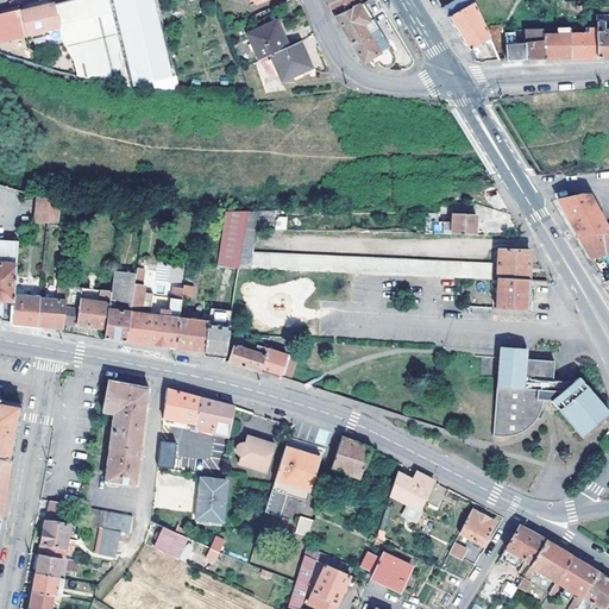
[(80,79),(131,88),(179,77),(159,0),(76,0),(55,5),(61,30),(64,41),(76,61),(80,79)]
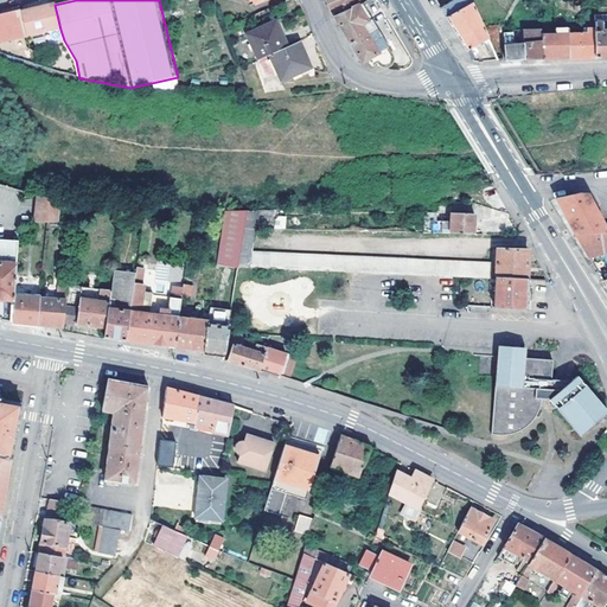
[(336,16),(362,5),(359,0),(345,0),(328,5),(332,11),(336,16)]
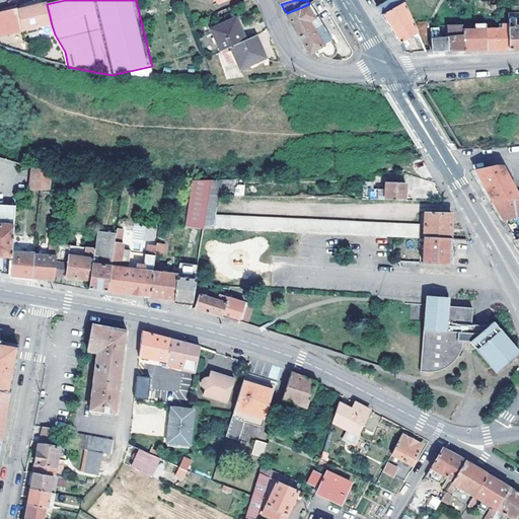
[(375,6),(398,45),(417,33),(399,0),(386,0),(387,1),(375,6)]
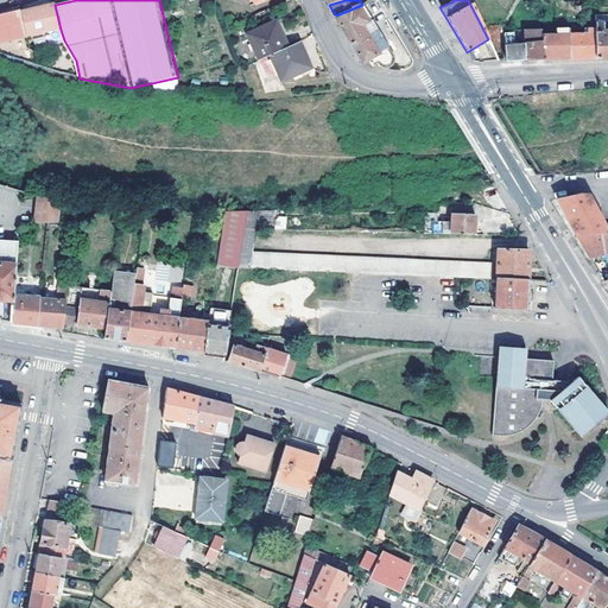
[(27,38),(61,30),(55,5),(36,10),(23,13),(27,38)]
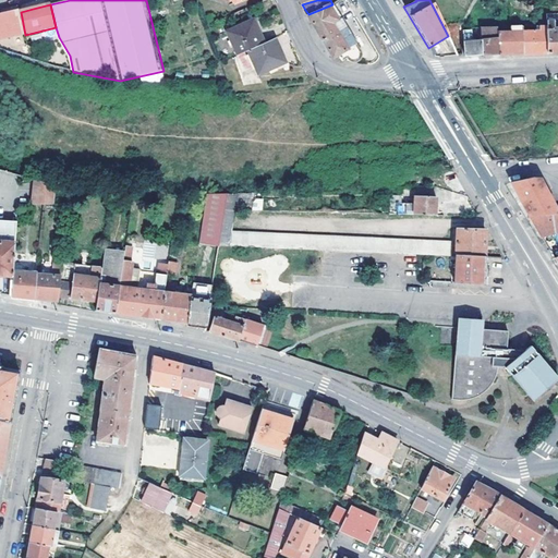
[(332,4),(308,14),(336,59),(339,58),(343,62),(348,61),(354,61),(360,57),(360,52),(332,4)]
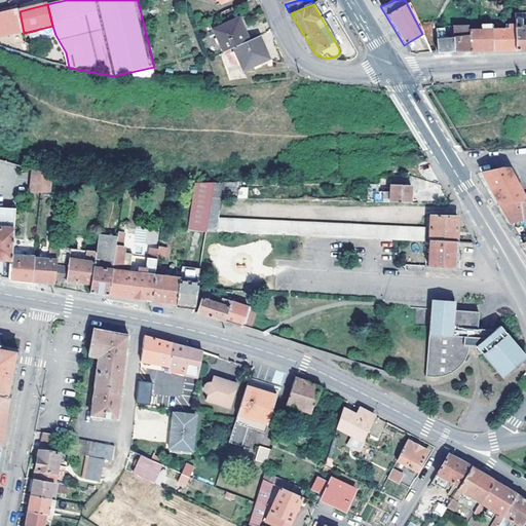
[(0,37),(24,33),(20,11),(0,15),(0,37)]
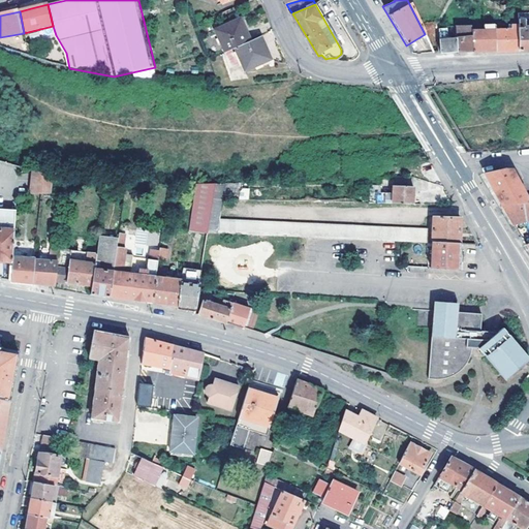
[(528,52),(528,24),(524,24),(525,18),(517,18),(517,20),(517,53),(526,53),(528,52)]
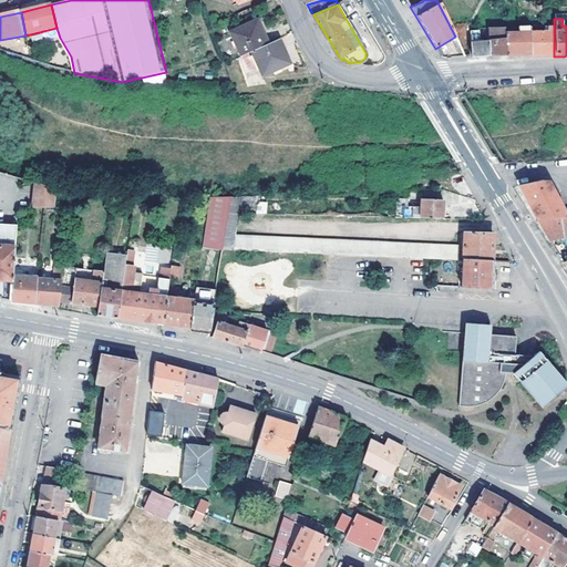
[(529,29),(529,57),(539,57),(554,57),(554,21),(544,22),(544,29),(529,29)]
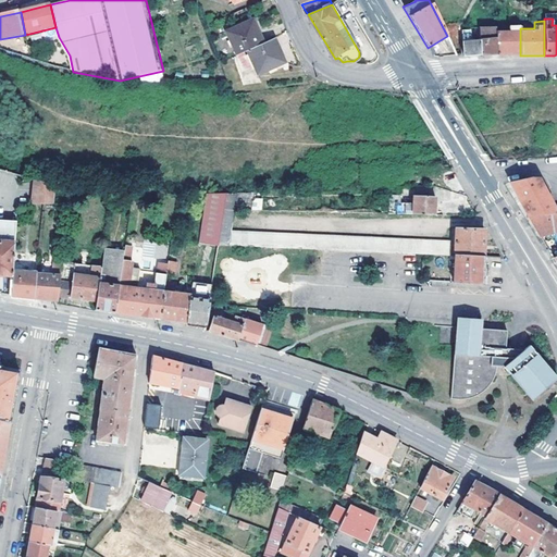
[(226,35),(236,58),(248,53),(264,46),(254,22),(226,35)]
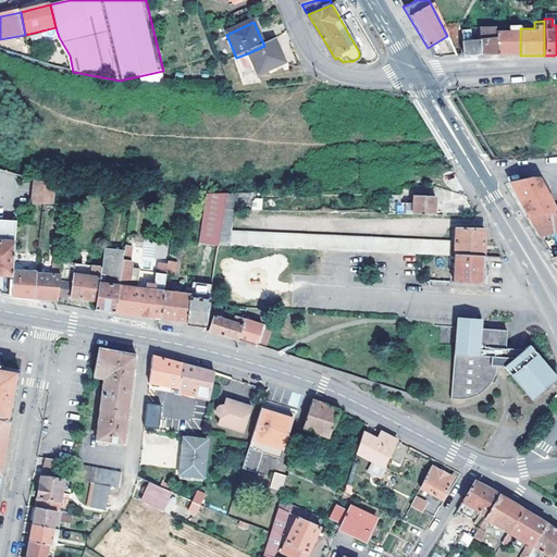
[(520,28),(520,22),(510,23),(509,32),(510,57),(515,57),(520,56),(520,28)]
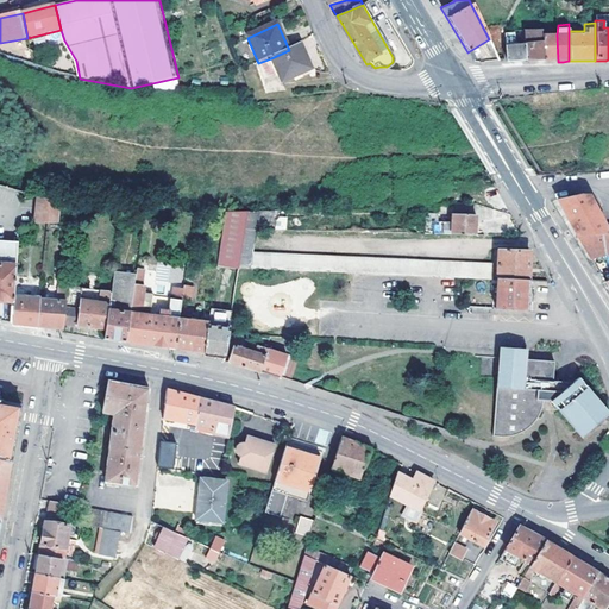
[(542,62),(542,42),(542,36),(542,26),(523,29),(523,43),(525,62),(533,62),(542,62)]
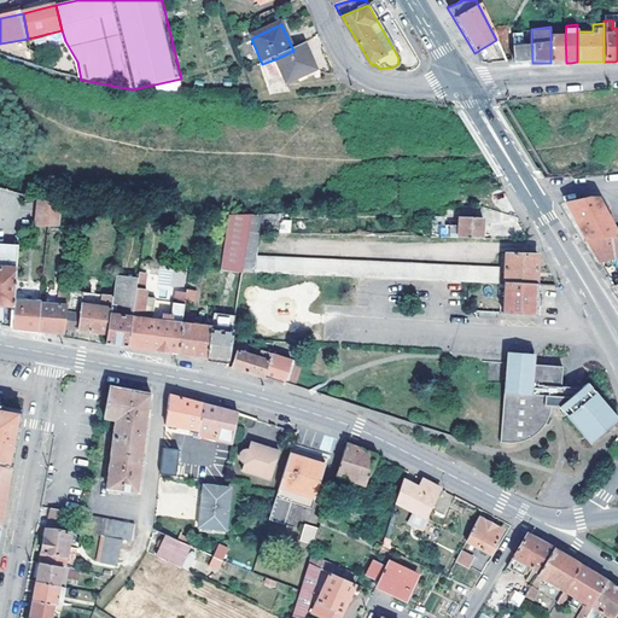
[(512,33),(512,45),(514,64),(522,64),(532,63),(531,44),(523,45),(522,31),(512,33)]
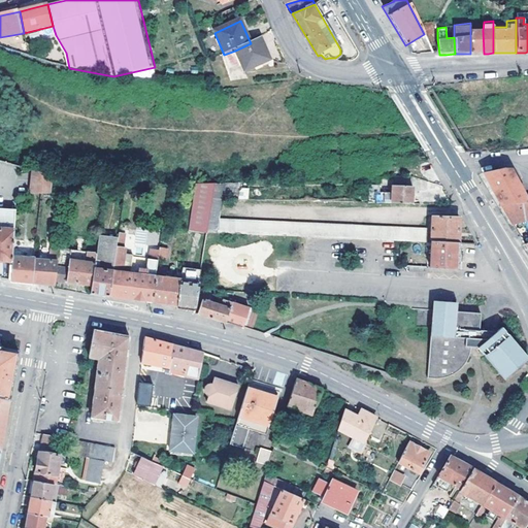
[(470,36),(470,54),(484,54),(483,30),(470,31),(470,36)]
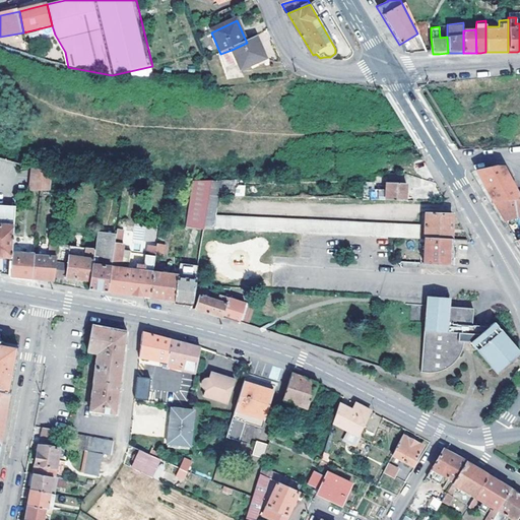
[(247,43),(232,50),(243,71),(267,61),(257,39),(247,43)]
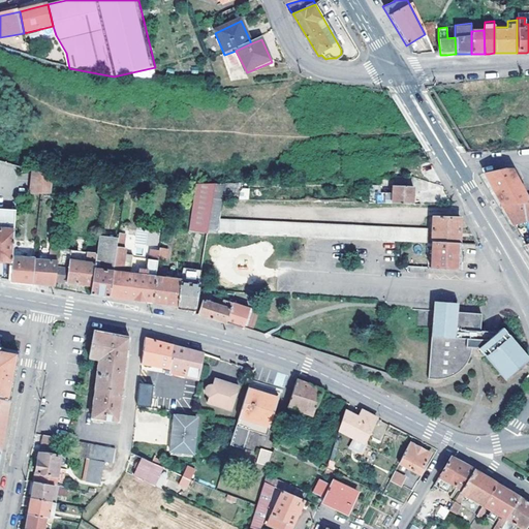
[(503,207),(528,201),(511,170),(502,169),(486,174),(495,190),(503,207)]
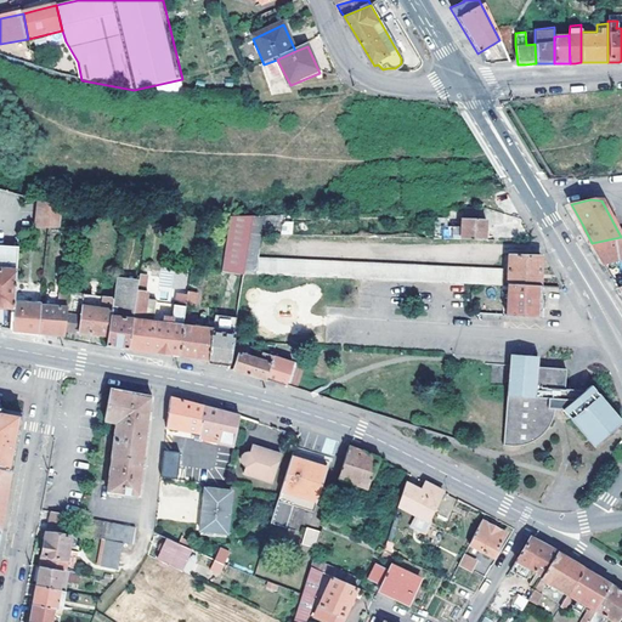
[(37,227),(60,227),(61,207),(38,201),(37,227)]
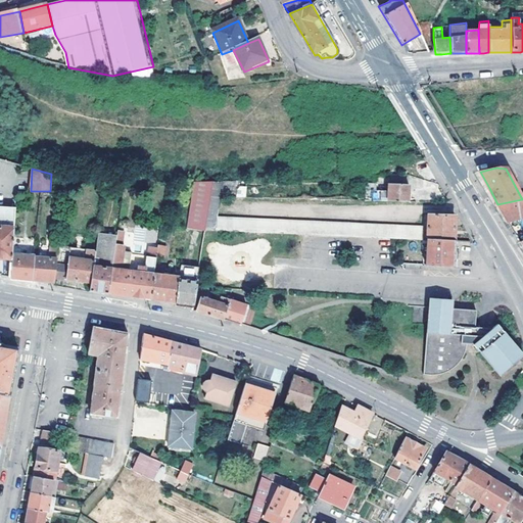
[(72,177),(58,175),(57,183),(72,184),(72,177)]
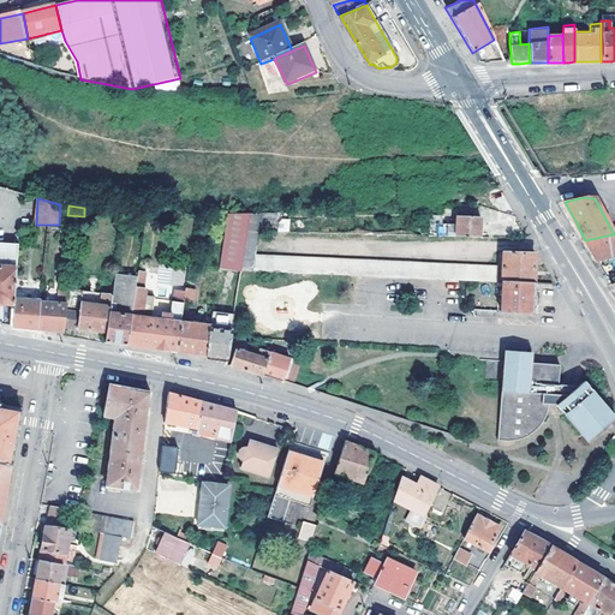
[(250,214),(248,231),(258,231),(262,213),(250,214)]
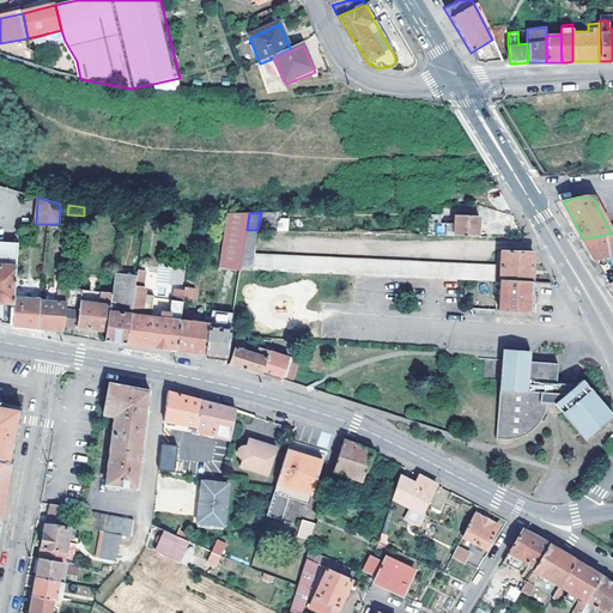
[(219,266),(241,268),(247,230),(249,213),(228,213),(219,266)]
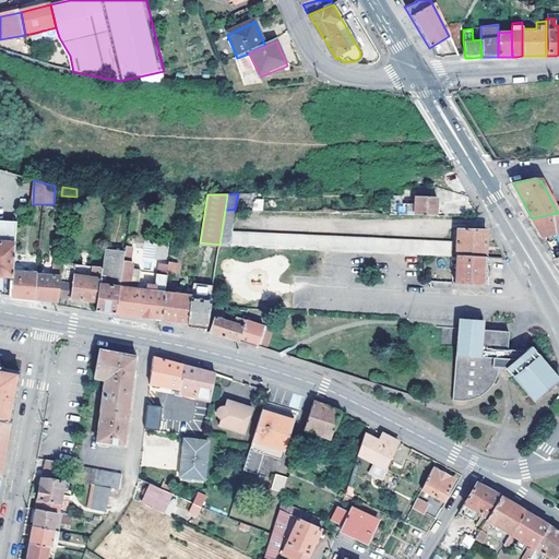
[(416,197),(415,215),(437,215),(438,197),(416,197)]
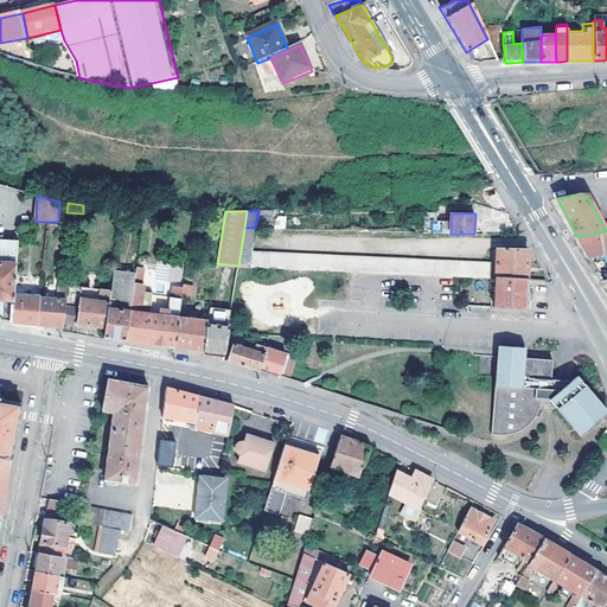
[(278,216),(276,227),(285,228),(286,217),(278,216)]
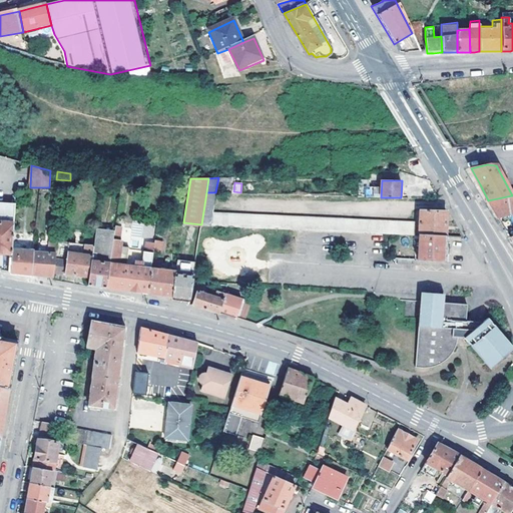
[(359,187),(359,196),(376,197),(376,188),(359,187)]
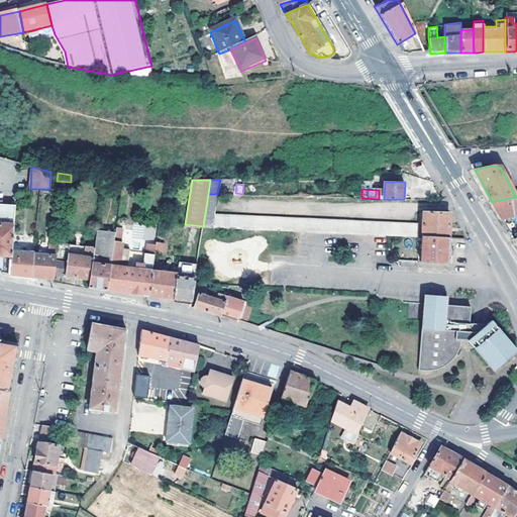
[(213,226),(215,213),(217,194),(208,194),(203,226),(213,226)]
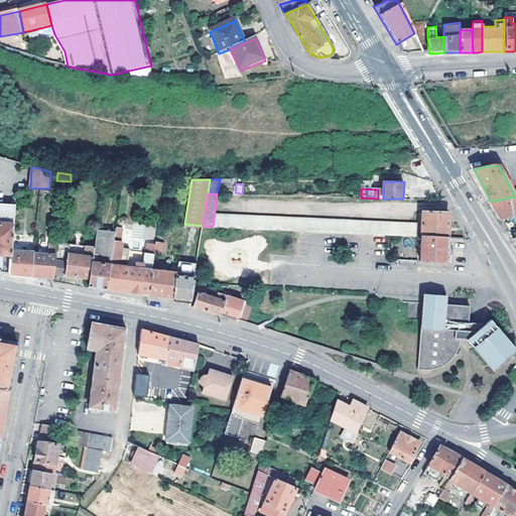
[(515,197),(491,202),(502,220),(515,216),(515,197)]
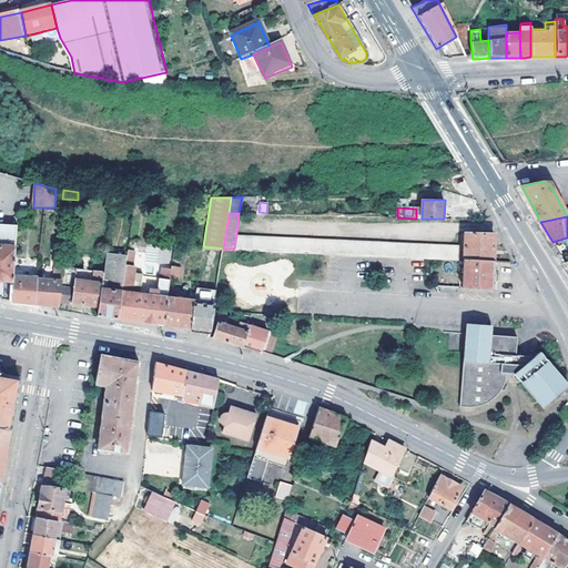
[(0,280),(14,281),(14,270),(18,224),(0,222),(0,280)]
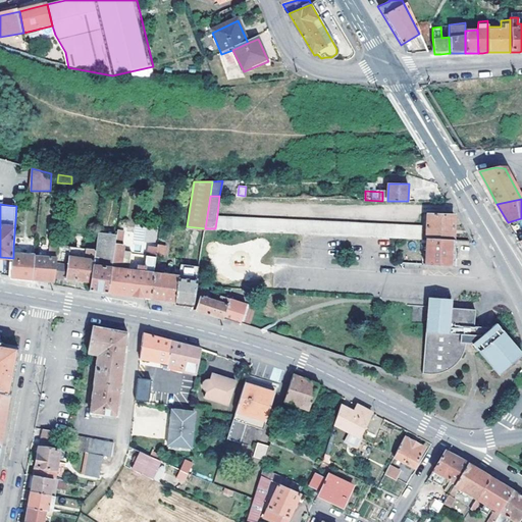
[(224,229),(225,215),(217,215),(215,228),(224,229)]
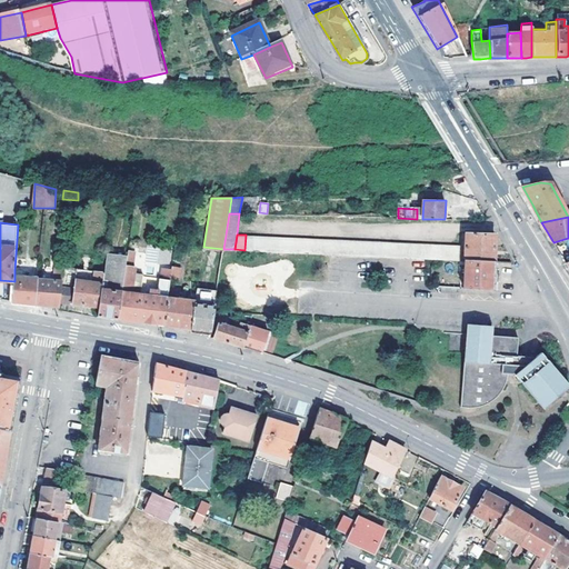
[(246,235),(245,250),(253,250),(253,236),(246,235)]
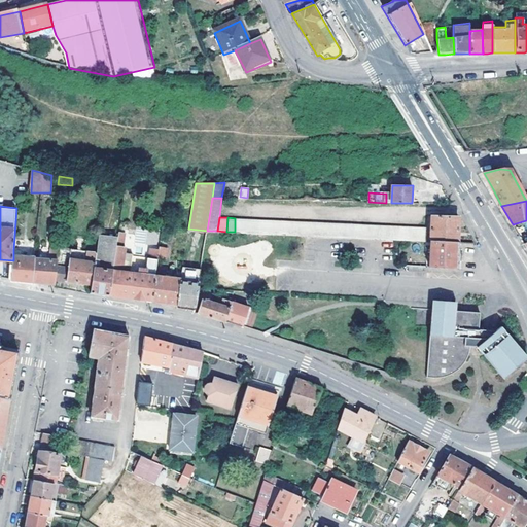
[(432,217),(431,242),(458,244),(459,218),(432,217)]
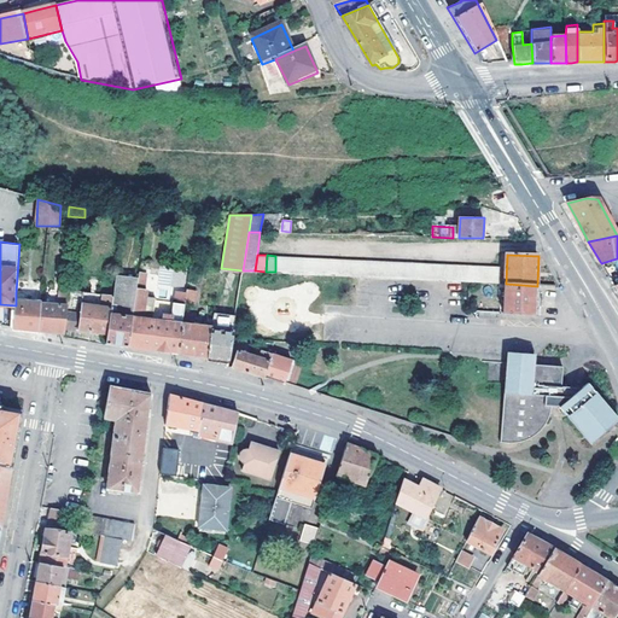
[(285,273),(286,256),(275,256),(275,272),(285,273)]
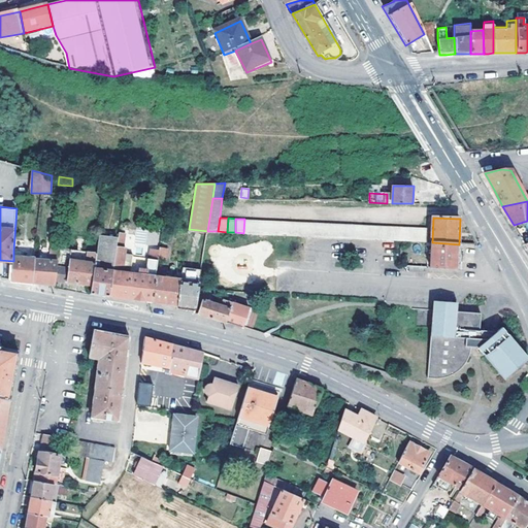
[(252,233),(253,219),(244,219),(243,233),(252,233)]
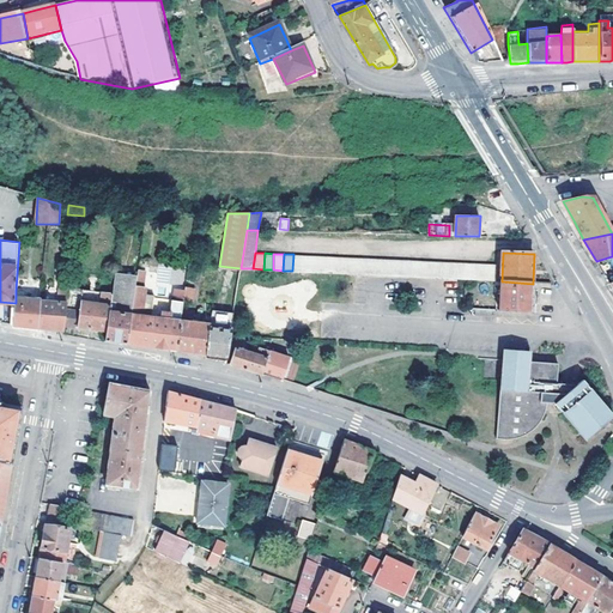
[(302,271),(302,255),(293,254),(292,271),(302,271)]
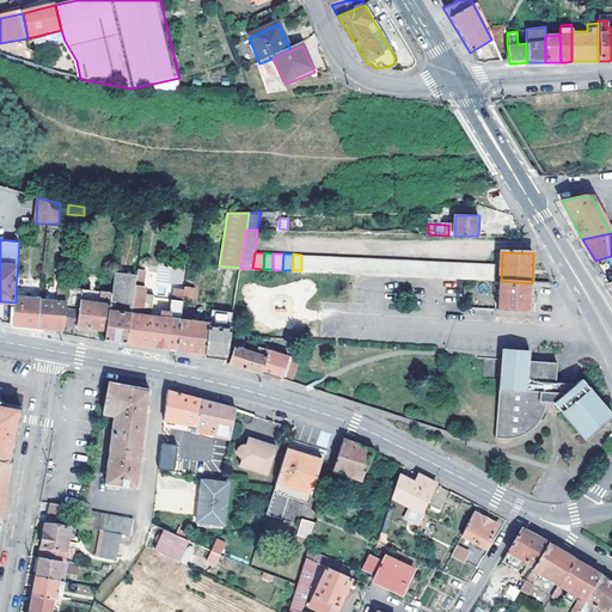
[(343,273),(344,257),(335,256),(335,271),(343,273)]
